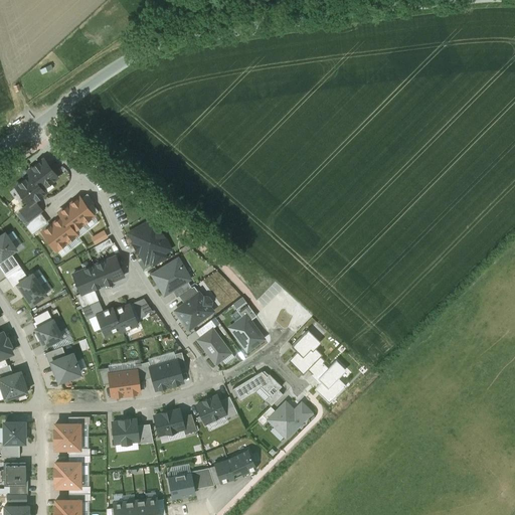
[(31,175),(42,189),(57,177),(43,159),(28,171),(31,175)]
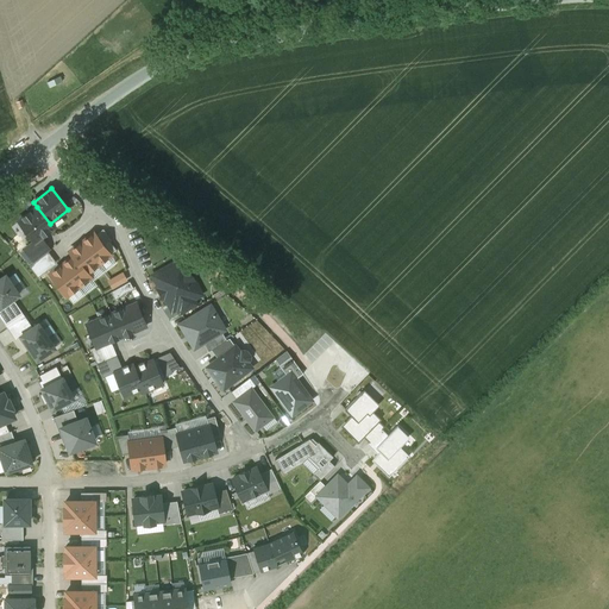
[(41,238),(54,228),(50,224),(37,207),(18,220),(35,242),(35,243),(41,238)]
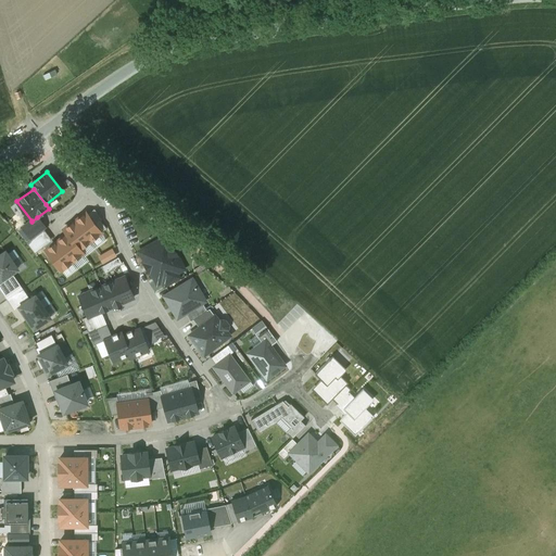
[(102,219),(95,209),(87,214),(101,232),(105,228),(100,220),(102,219)]
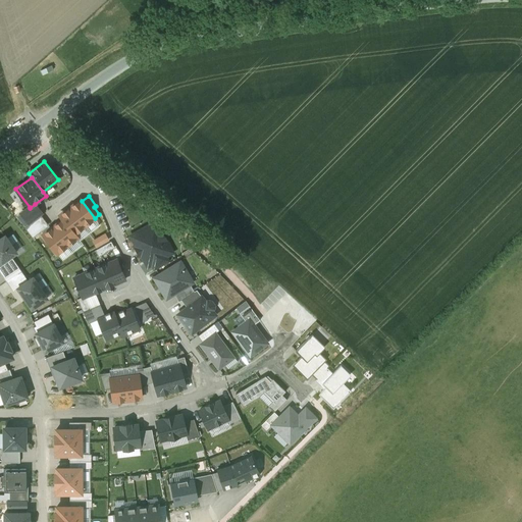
[(81,200),(70,208),(85,226),(94,218),(95,218),(82,201),(81,200)]
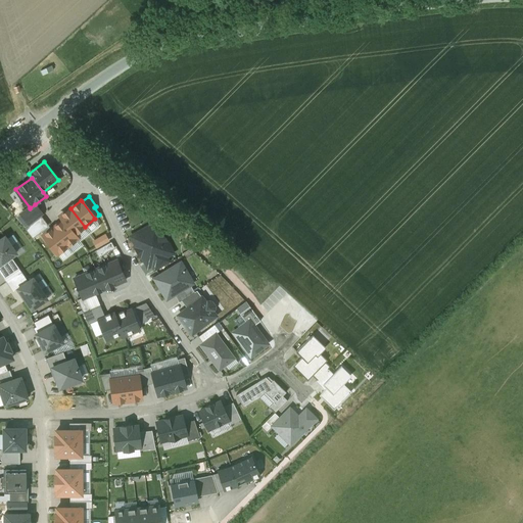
[(21,214),(30,225),(31,224),(42,216),(43,215),(35,204),(30,208),(30,207),(21,214)]
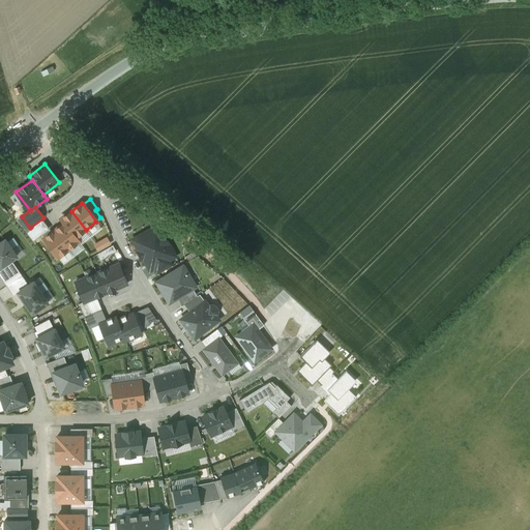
[(71,211),(61,218),(64,223),(76,237),(86,230),(71,211)]
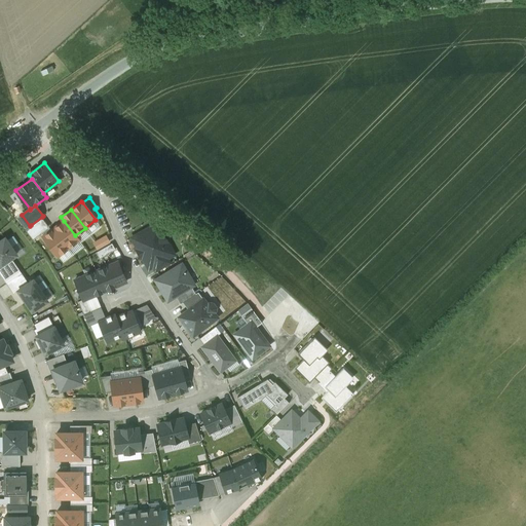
[(44,235),(51,230),(42,217),(31,225),(35,230),(39,235),(42,232),(44,235)]
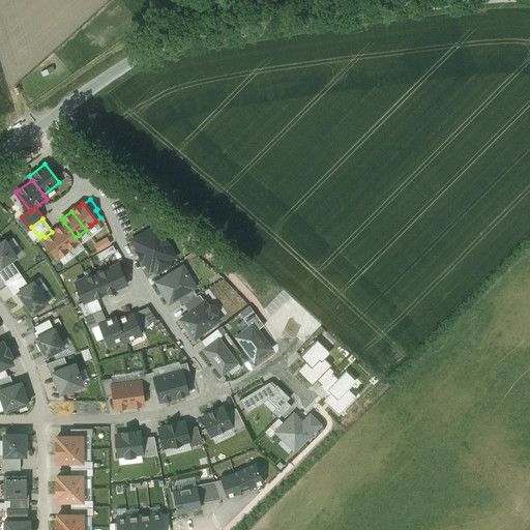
[(95,222),(86,230),(91,237),(101,230),(95,222)]
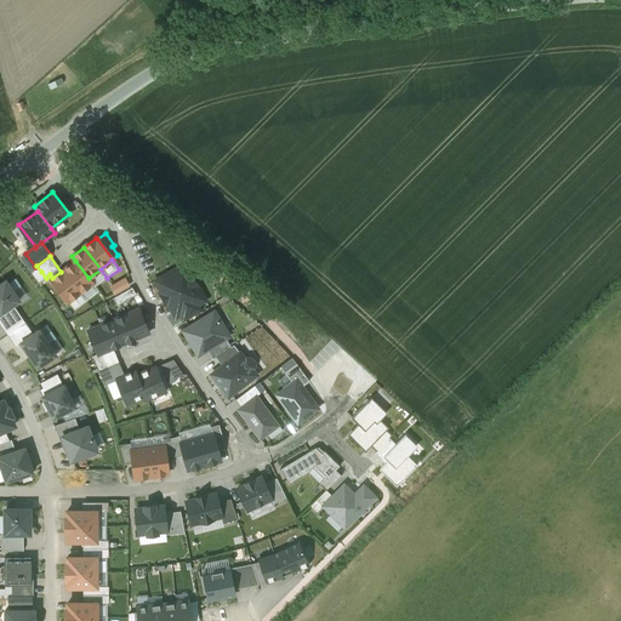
[(75,261),(63,269),(80,292),(92,283),(75,261)]
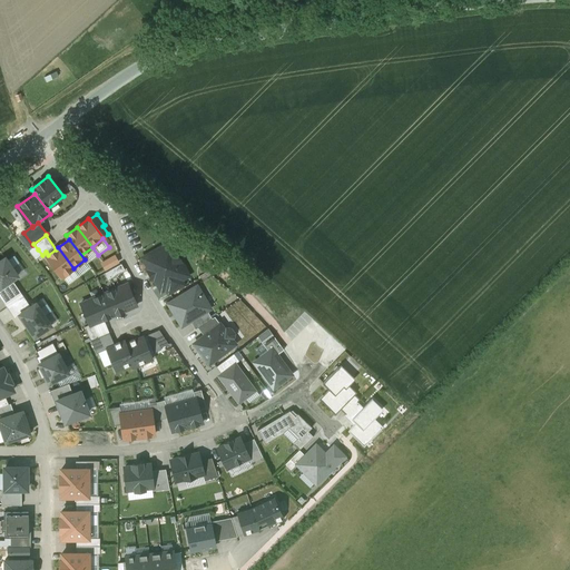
[(27,249),(31,254),(38,249),(33,244),(32,245),(27,249)]
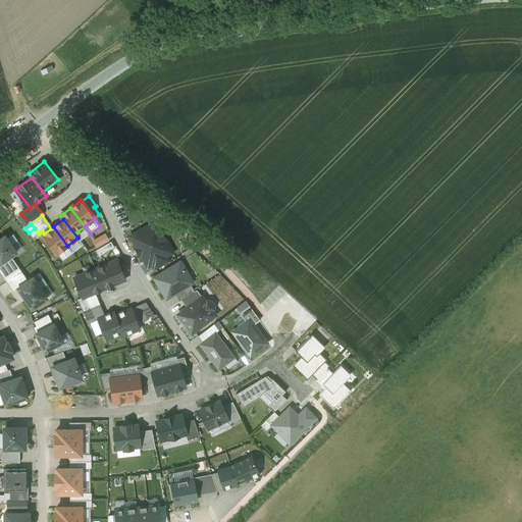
[(152,266),(155,270),(169,262),(166,256),(173,252),(166,240),(158,245),(152,235),(157,231),(149,225),(131,236),(136,246),(138,249),(140,247),(143,252),(142,253),(146,259),(148,258),(152,266)]
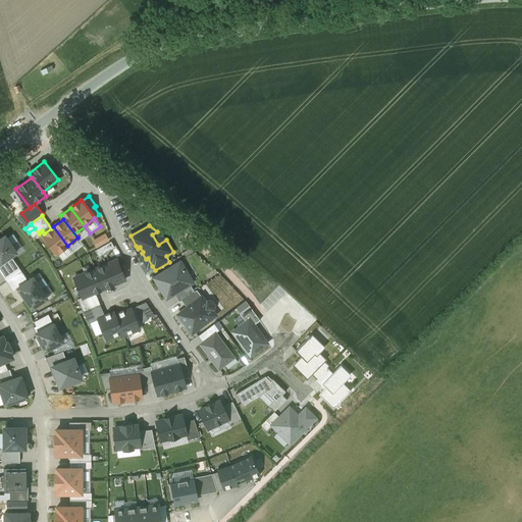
[(44,233),(43,235),(57,253),(67,246),(53,226),(51,228),(44,233)]
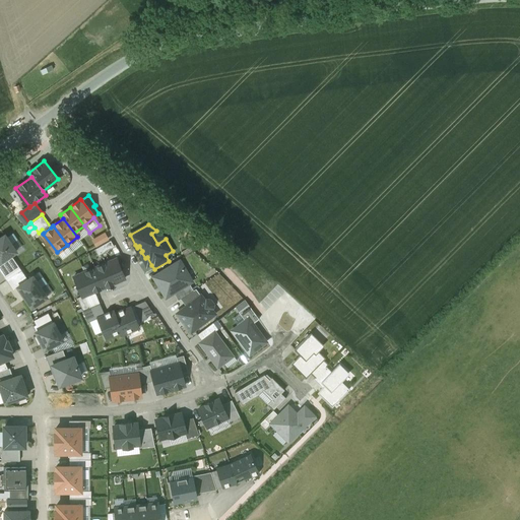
[(84,225),(74,233),(79,241),(89,233),(84,225)]
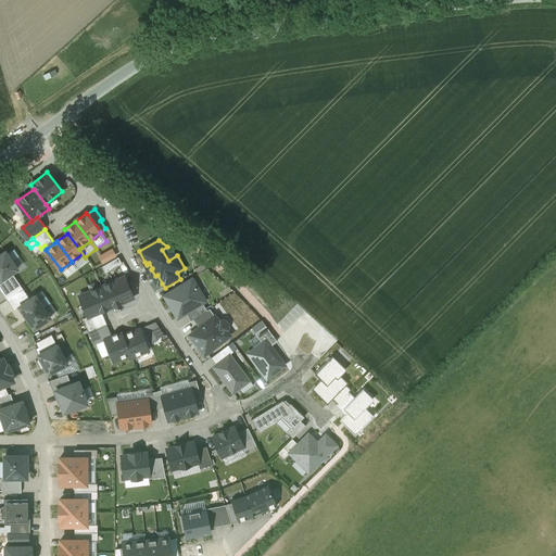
[(35,253),(41,249),(37,243),(30,248),(35,253)]
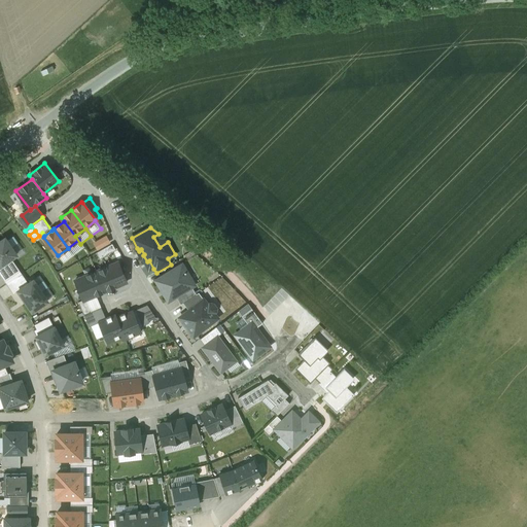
[(153,237),(160,247),(168,242),(159,234),(153,237)]
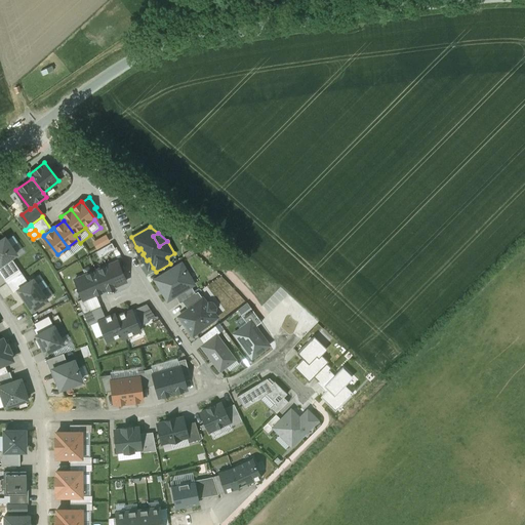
[(106,234),(92,241),(97,249),(111,242),(106,234)]
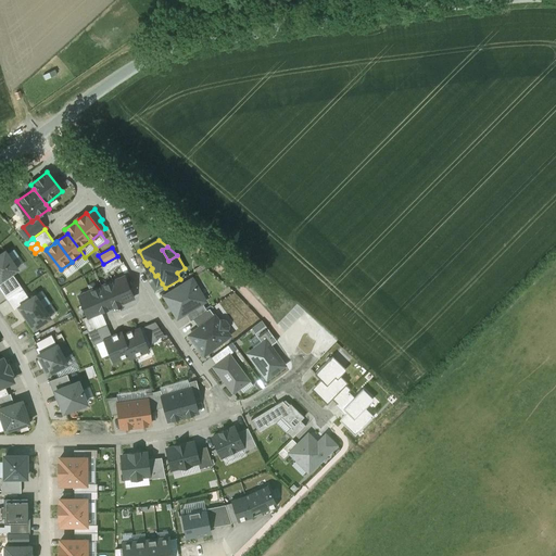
[(0,280),(12,273),(17,269),(12,261),(20,256),(14,249),(7,254),(5,251),(0,254),(0,280)]
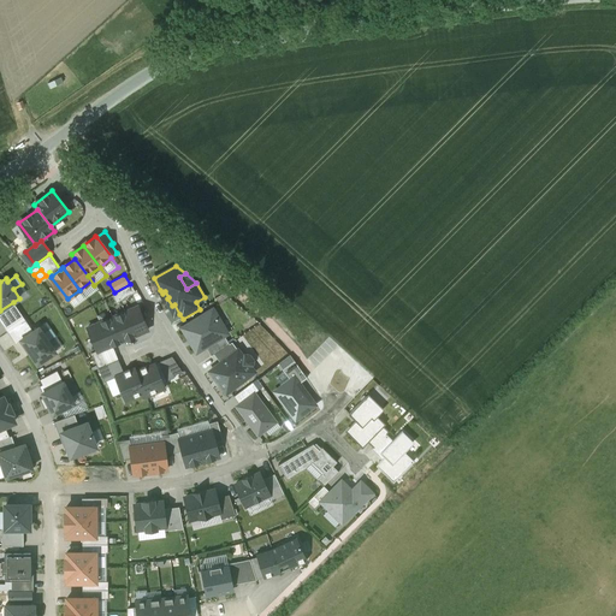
[(92,280),(80,290),(87,298),(98,290),(94,285),(92,280)]
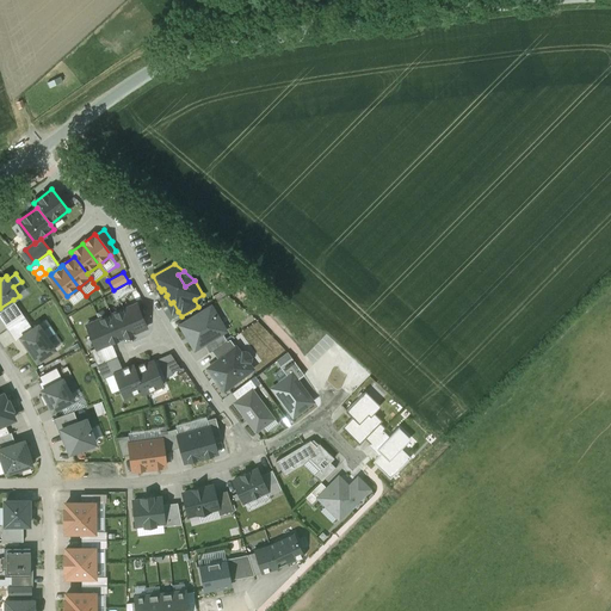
[(130,283),(111,292),(116,301),(134,290),(130,283)]
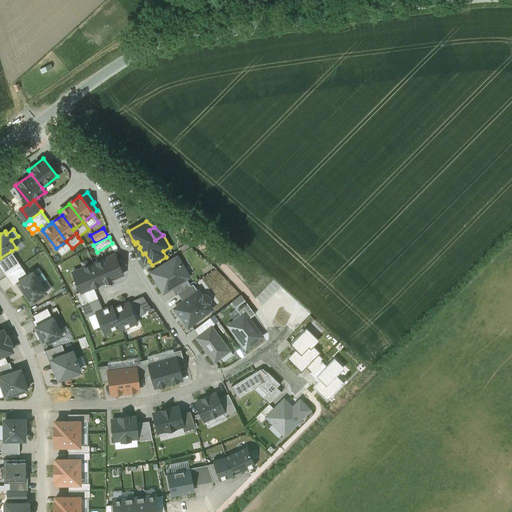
[(66,241),(56,248),(62,256),(72,248),(66,241)]
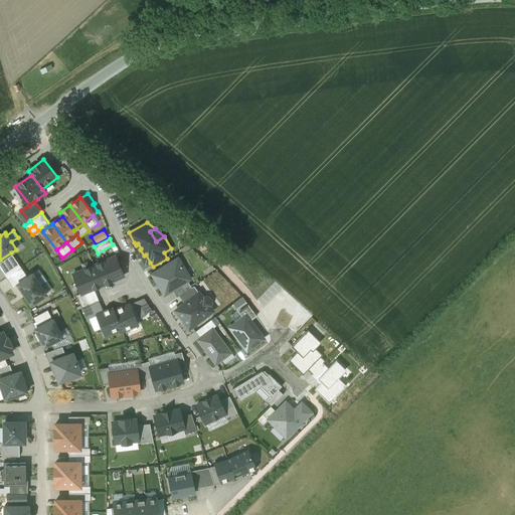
[(141,248),(138,243),(136,245),(134,242),(132,243),(138,253),(139,253),(145,265),(150,263),(146,254),(144,255),(140,249),(141,248)]
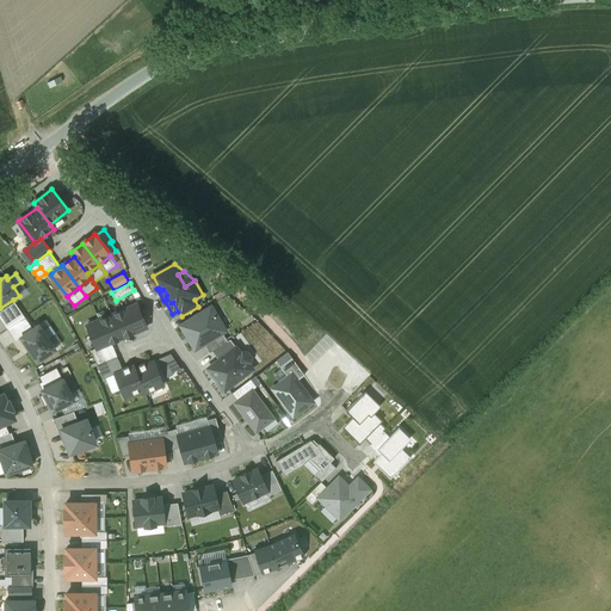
[(13,300),(0,308),(0,319),(4,323),(22,312),(13,300)]
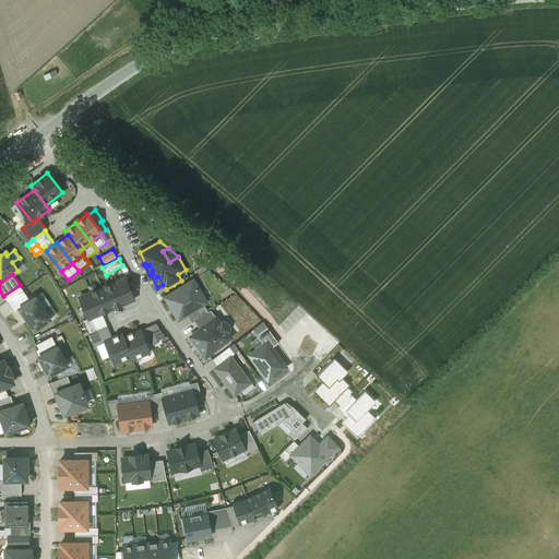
[(122,305),(134,299),(126,277),(114,283),(122,305)]
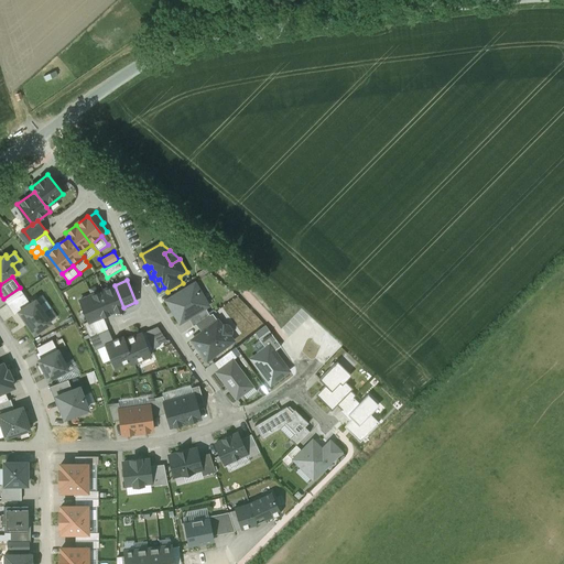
[(167,301),(180,322),(188,317),(205,306),(207,305),(195,283),(167,301)]
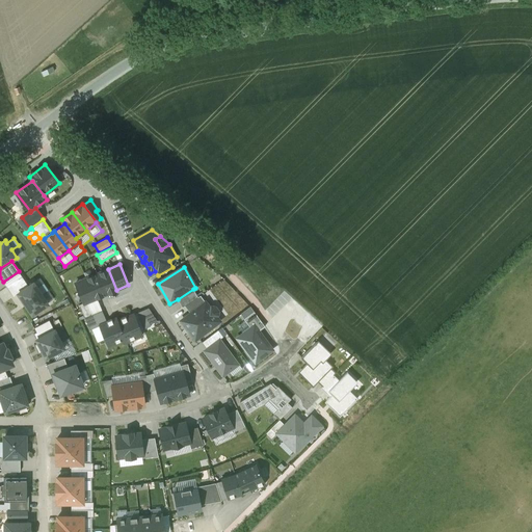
[(116,290),(108,269),(98,273),(106,294),(116,290)]
